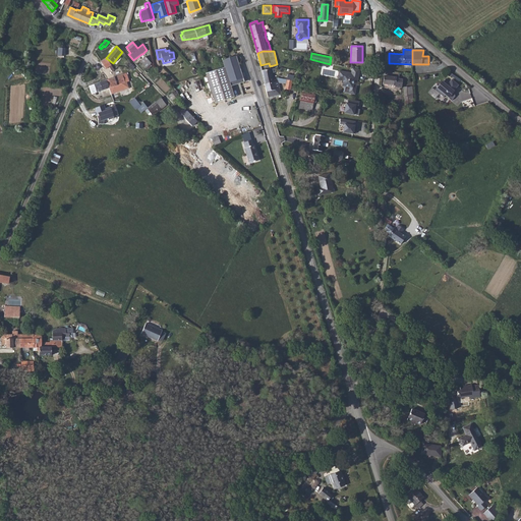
[(225,67),(231,85),(244,81),(236,56),(223,60),(225,67)]
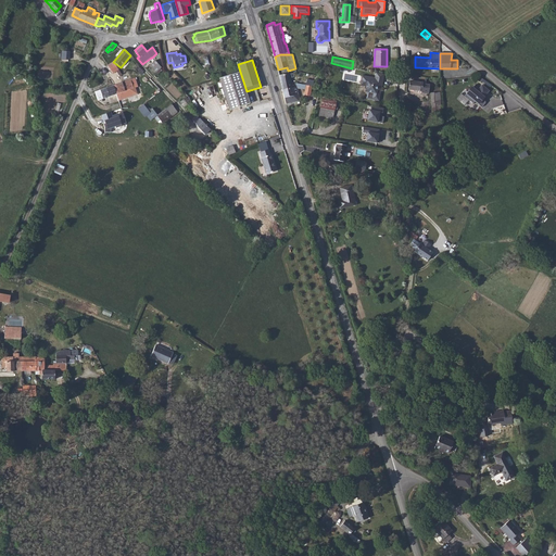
[(155,61),(150,65),(156,73),(162,67),(155,61)]
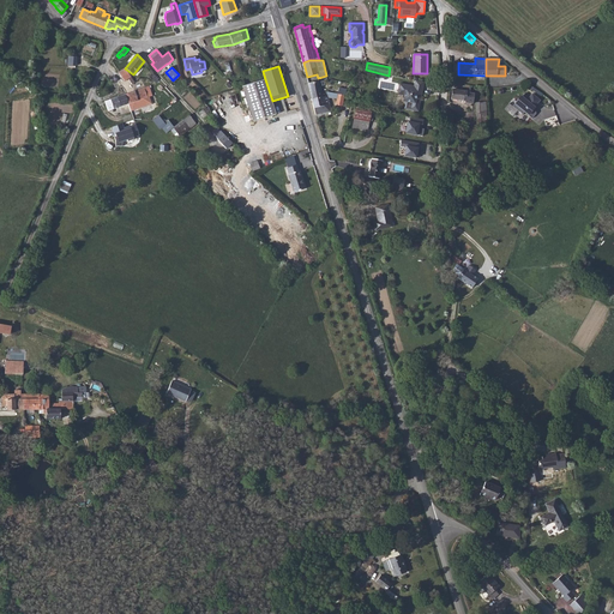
[(127,71),(125,68),(119,72),(125,80),(128,78),(130,80),(133,79),(131,77),(127,71)]
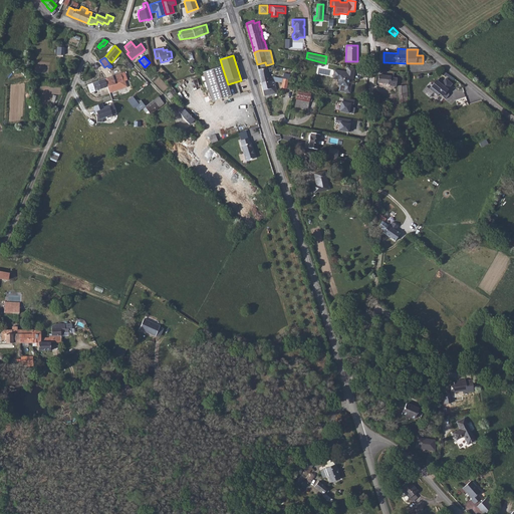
[(231,95),(228,84),(222,66),(203,72),(212,101),(231,95)]
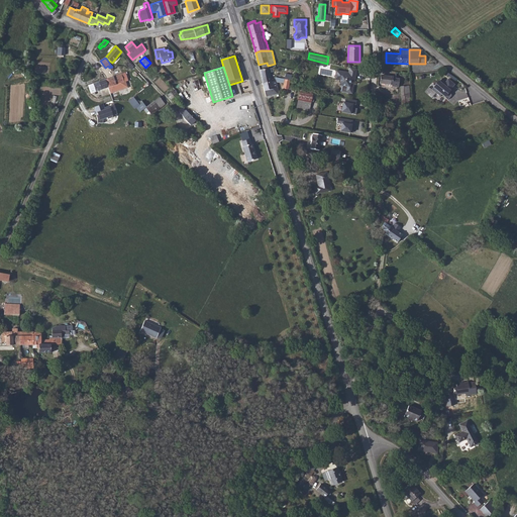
[(260,70),(263,83),(272,81),(269,68),(260,70)]
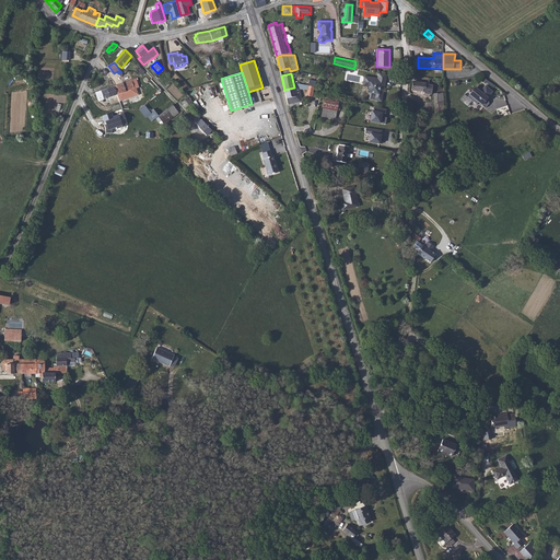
[(384,88),(385,80),(377,79),(364,77),(363,86),(369,88),(368,92),(370,93),(369,100),(382,102),(383,94),(378,94),(381,88),(384,88)]
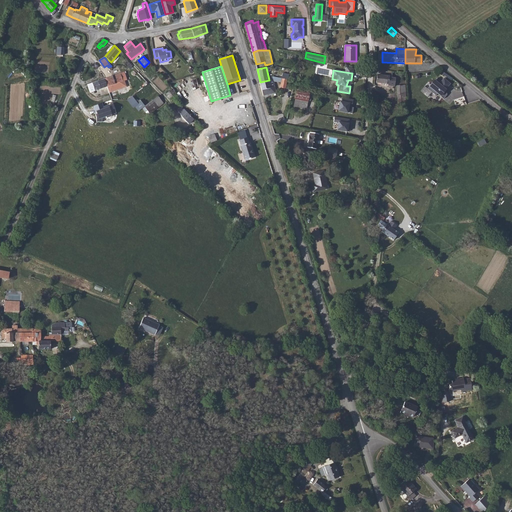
[(124,88),(122,82),(127,80),(124,72),(87,84),(90,93),(107,87),(109,93),(124,88)]
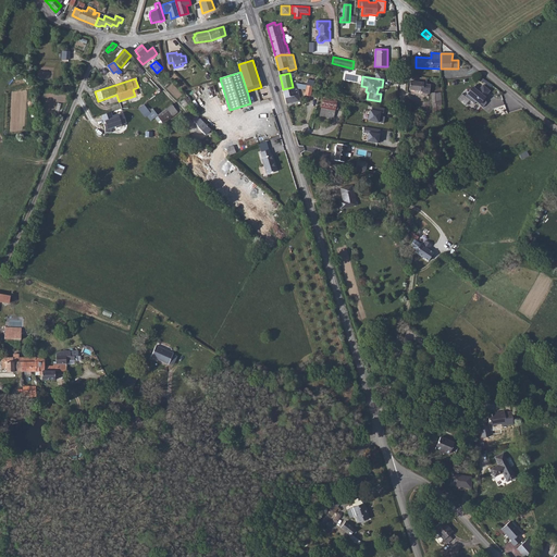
[(426,83),(410,81),(409,90),(421,91),(421,94),(430,95),(431,85),(426,84),(426,83)]
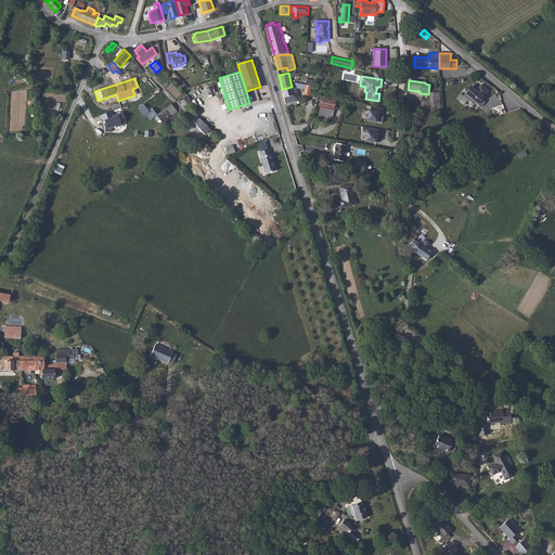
[(292,87),(282,89),(285,104),(299,101),(297,88),(305,89),(304,94),(310,95),(312,86),(294,82),(295,86),(292,87)]
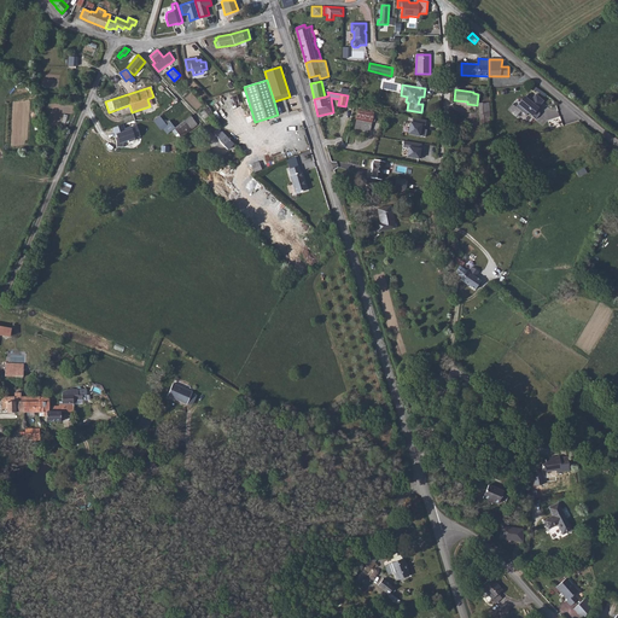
[(526,94),(518,105),(536,120),(541,115),(540,108),(546,101),(536,94),(532,98),(526,94)]
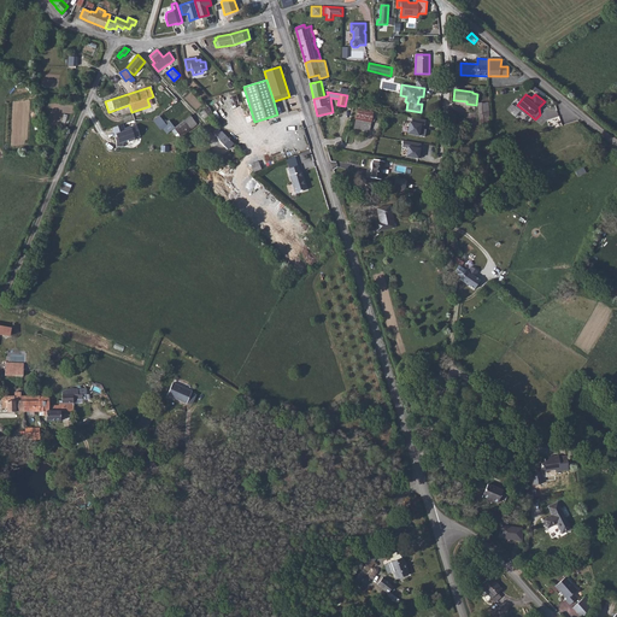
[(479,104),(480,125),(489,125),(488,103),(479,104)]
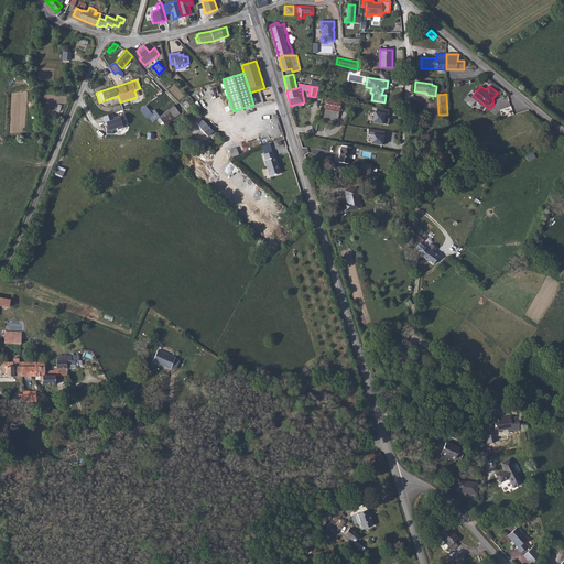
[(194,104),(192,98),(183,102),(187,110),(191,108),(190,107),(194,104)]
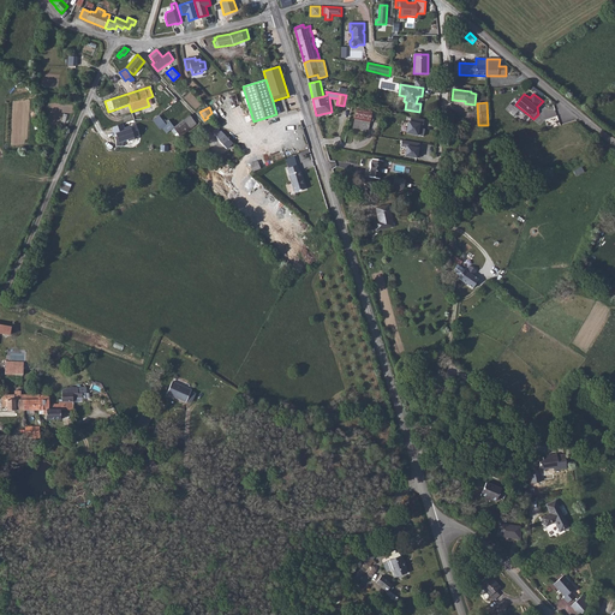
[(353,127),(369,131),(372,112),(357,109),(353,127)]
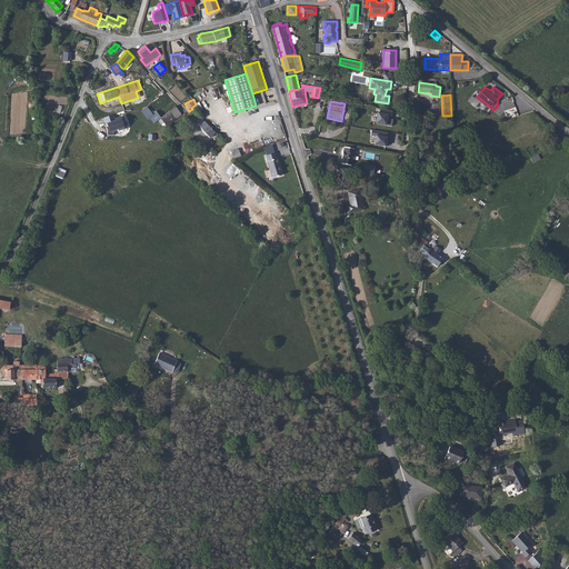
[(156,111),(152,113),(147,107),(142,111),(149,120),(151,118),(155,123),(160,118),(161,118),(156,111)]
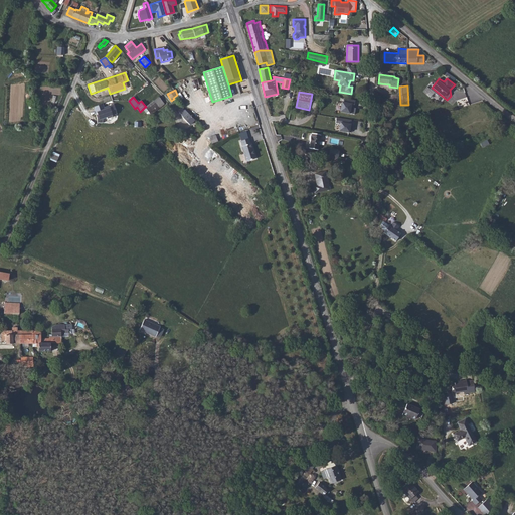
[(146,107),(145,107),(151,115),(164,104),(159,97),(146,107)]
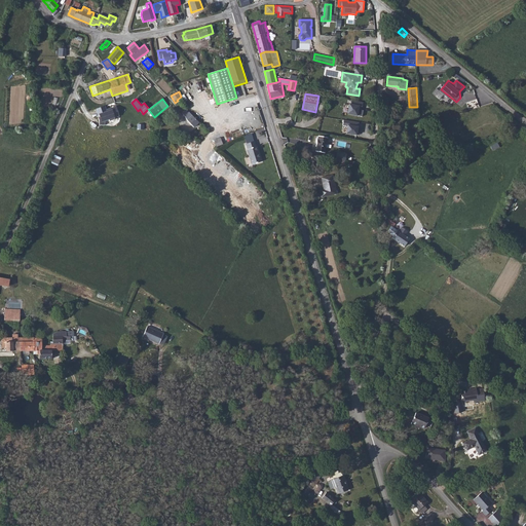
[(349,105),(347,115),(363,117),(363,111),(362,111),(363,102),(352,101),(351,105),(349,105)]
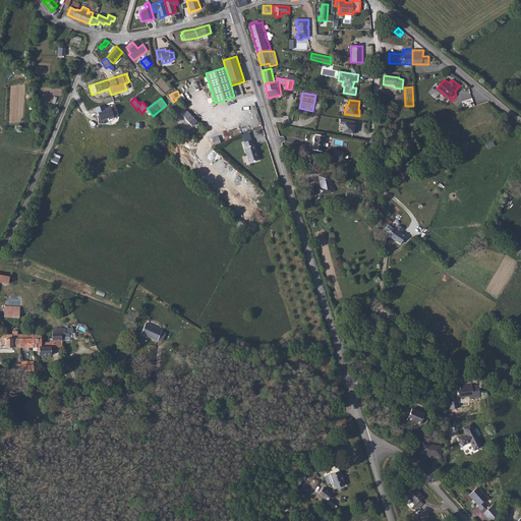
[(100,115),(97,116),(99,119),(99,124),(104,124),(104,120),(108,118),(109,120),(114,118),(113,116),(118,115),(115,106),(105,109),(104,105),(96,108),(98,114),(99,113),(100,115)]
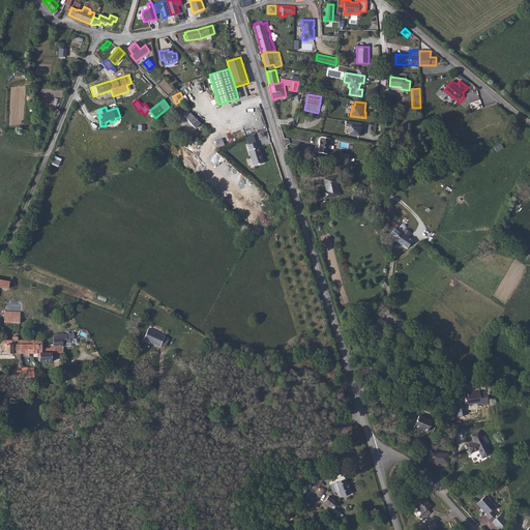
[(187,111),(183,114),(186,117),(188,121),(196,128),(201,123),(190,113),(189,114),(187,111)]
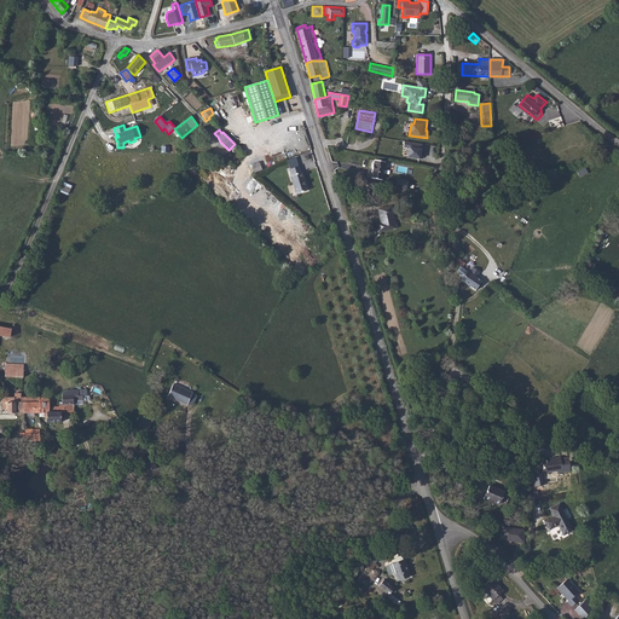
[(405,142),(404,148),(409,149),(408,158),(421,160),(423,144),(405,142)]
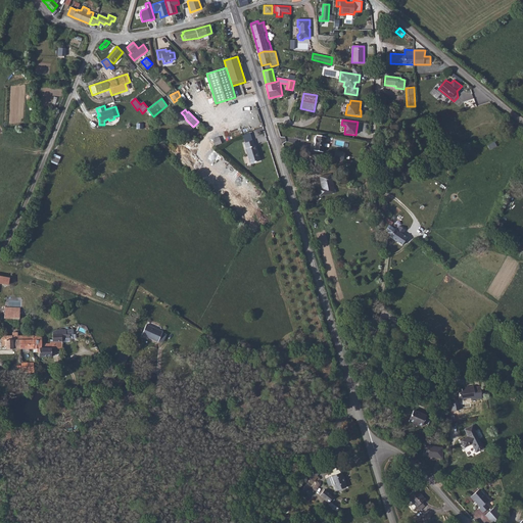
[(243,136),(245,143),(252,141),(250,133),(243,136)]
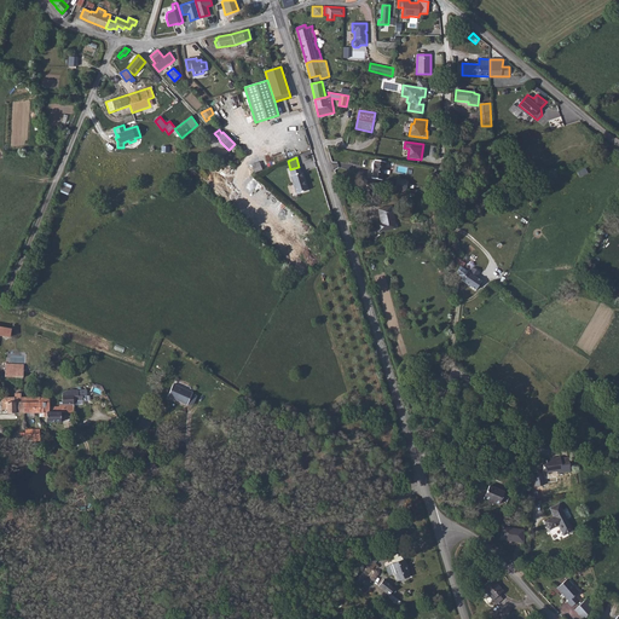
[(386,162),(375,161),(375,163),(374,163),(371,173),(372,173),(372,178),(382,180),(386,162)]
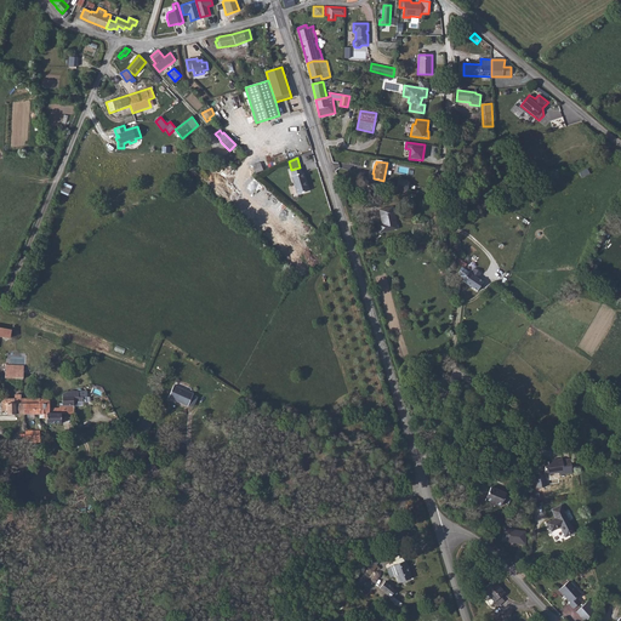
[(252,165),(256,174),(263,170),(261,163),(252,165)]
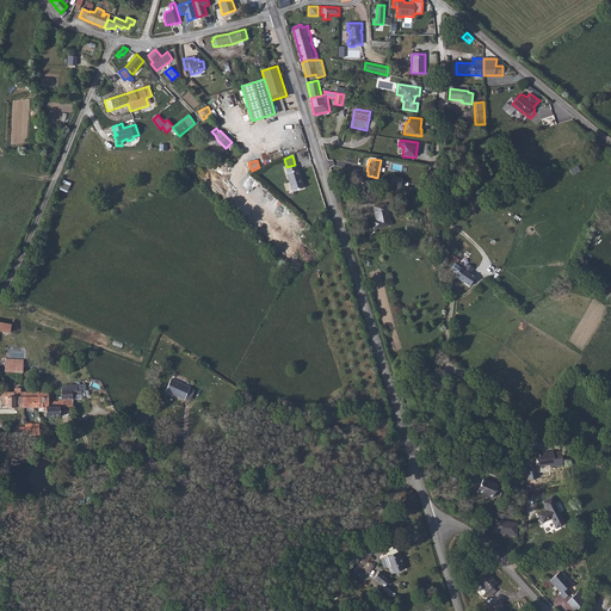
[(287,167),(285,167),(288,173),(287,173),(292,191),(304,187),(298,170),(297,171),(296,165),(295,165),(287,167)]
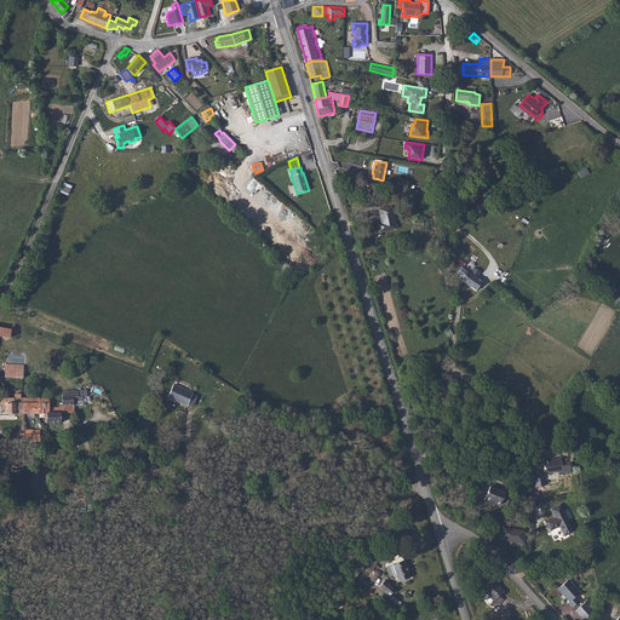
[(61,191),(68,195),(73,185),(64,182),(61,191)]
